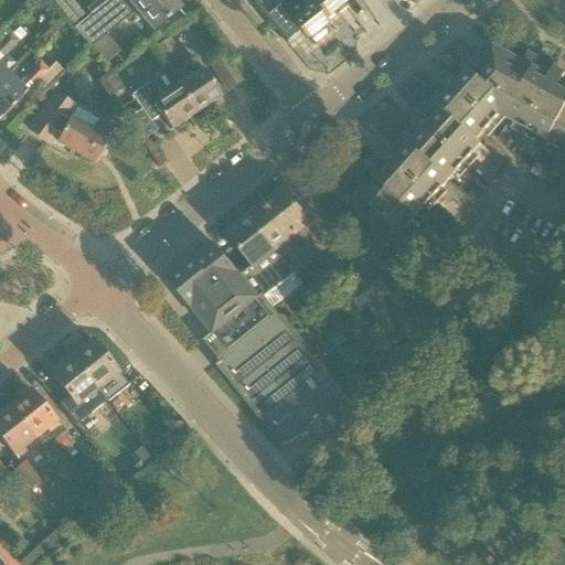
[(60,0),(54,4),(72,25),(84,17),(70,0),(60,0)]
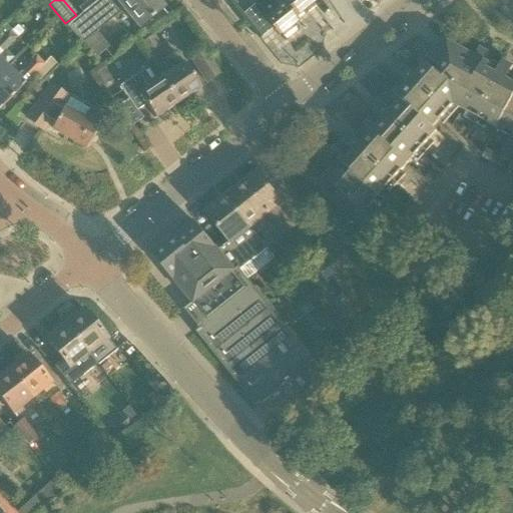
[(100,0),(67,27),(82,43),(123,9),(139,29),(164,9),(156,0),(118,0),(117,0),(100,0)]
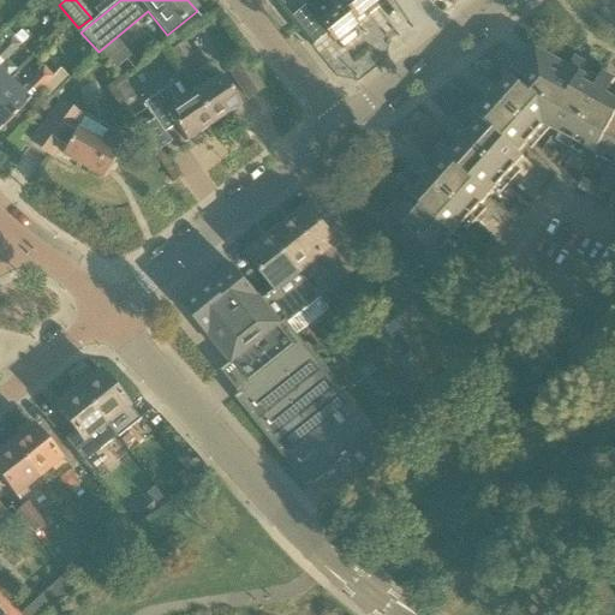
[(314,0),(305,7),(318,24),(334,43),(338,41),(340,45),(353,34),(351,30),(356,27),(352,23),(380,1),(378,0),(314,0)]
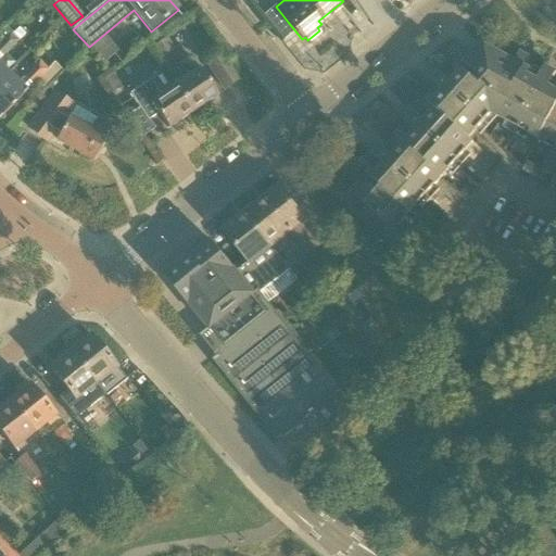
[(0,60),(19,42),(10,34),(4,28),(0,33),(0,81),(8,74),(0,66),(0,60)]
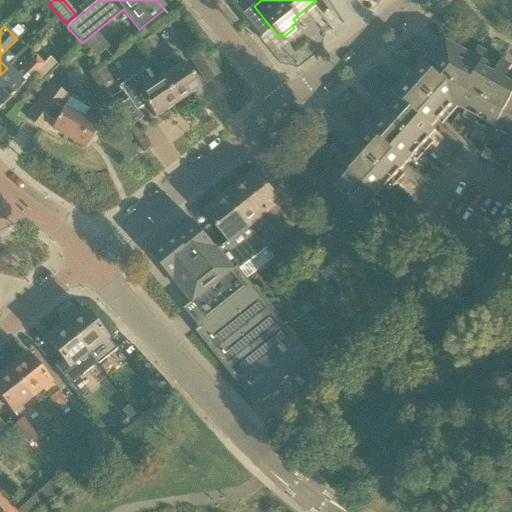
[(350,149),(328,173),(324,177),(339,190),(333,196),(375,234),(384,224),(366,208),(436,131),(432,128),(453,105),(511,137),(499,158),(511,164),(511,161),(511,77),(508,75),(511,67),(511,66),(503,61),(502,61),(497,69),(484,62),(489,53),(479,48),(474,56),(447,42),(427,64),(422,60),(411,72),(404,65),(396,74),(403,81),(392,93),(397,97),(387,108),(379,101),(371,110),(378,117),(358,140),(350,133),(349,134),(342,142),(350,149)]
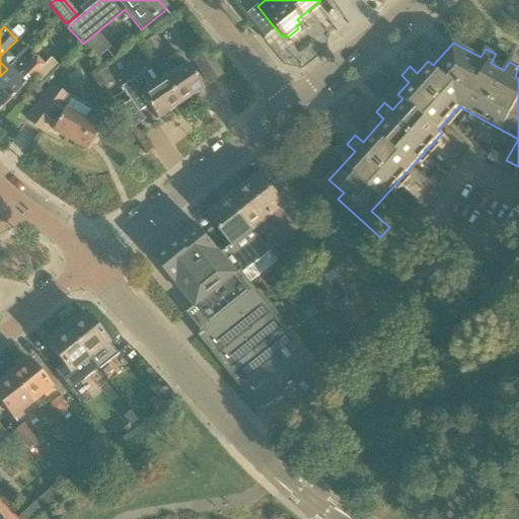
[(193,59),(210,84),(223,75),(206,50),(193,59)]
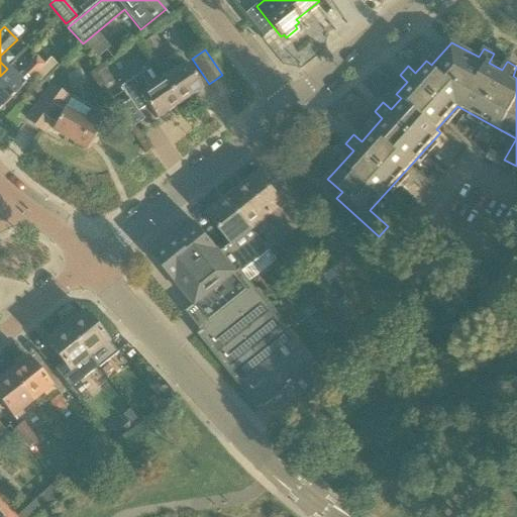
[(158,72),(163,80),(180,104),(202,89),(186,65),(180,57),(172,62),(172,63),(158,72)]
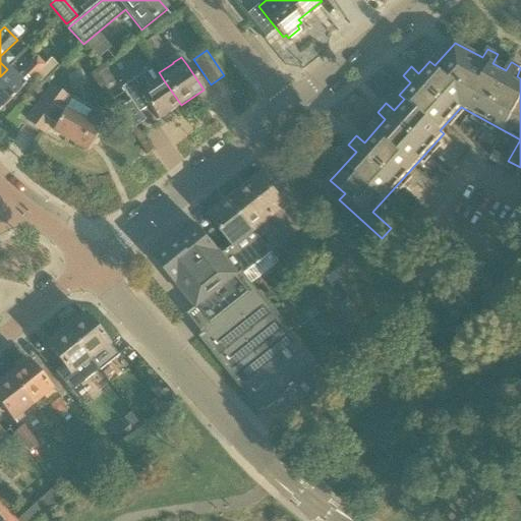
[(37,59),(23,73),(31,80),(36,76),(45,67),(37,59)]
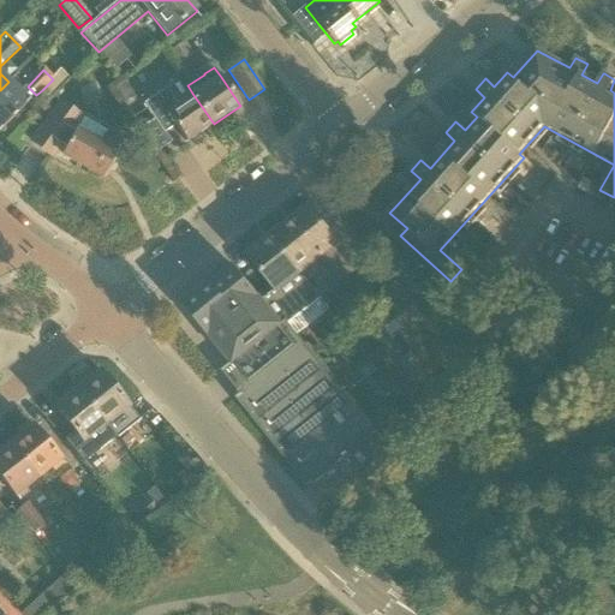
[(53,79),(42,90),(49,97),(69,78),(61,70),(53,79)]
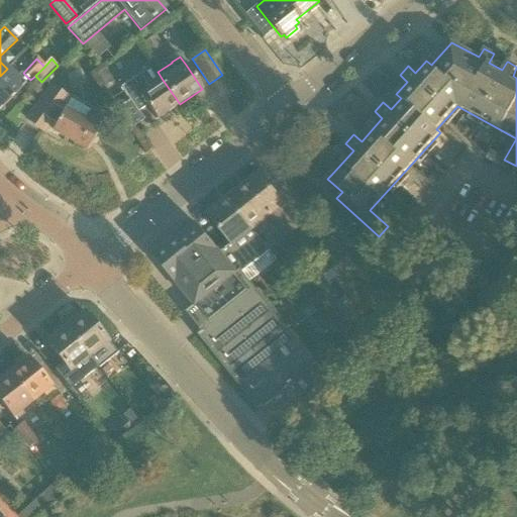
[(0,110),(24,86),(17,79),(7,69),(0,76),(0,110)]
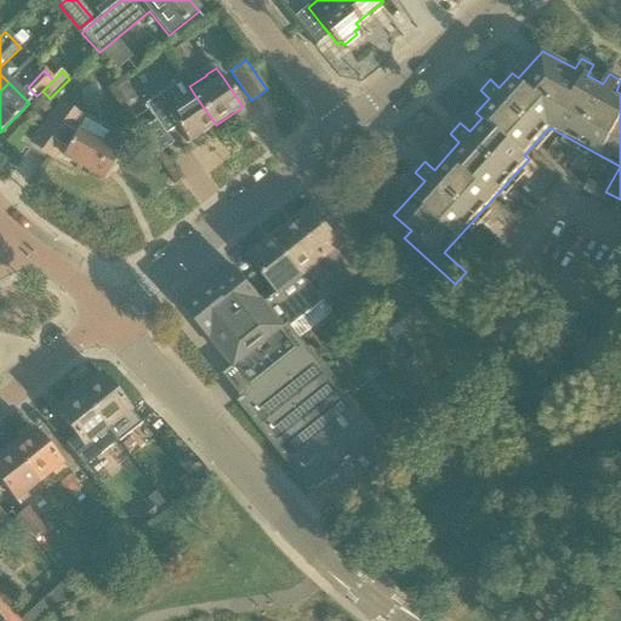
[(165,135),(177,127),(188,144),(216,125),(195,96),(178,107),(167,91),(146,106),(165,135)]
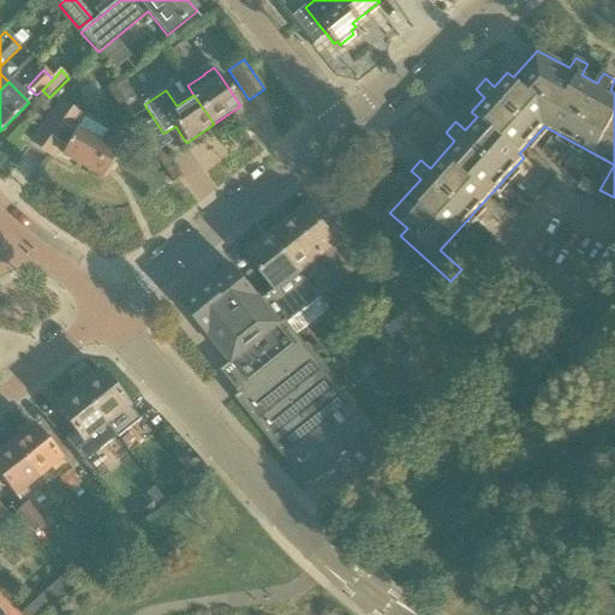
[(107,133),(79,118),(81,117),(61,103),(33,143),(51,156),(55,150),(63,154),(63,156),(103,179),(111,167),(109,166),(124,142),(107,132),(107,133)]
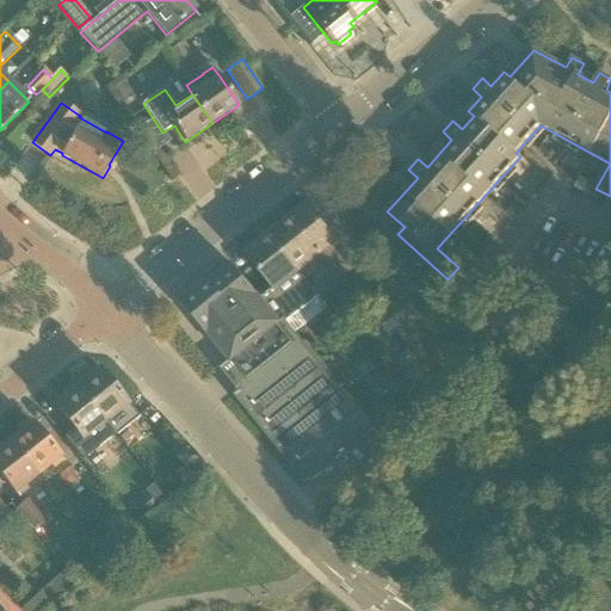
[(294,218),(340,281),(352,271),(332,246),(335,242),(308,208),(304,210),(302,207),(292,214),(295,217),(294,218)]
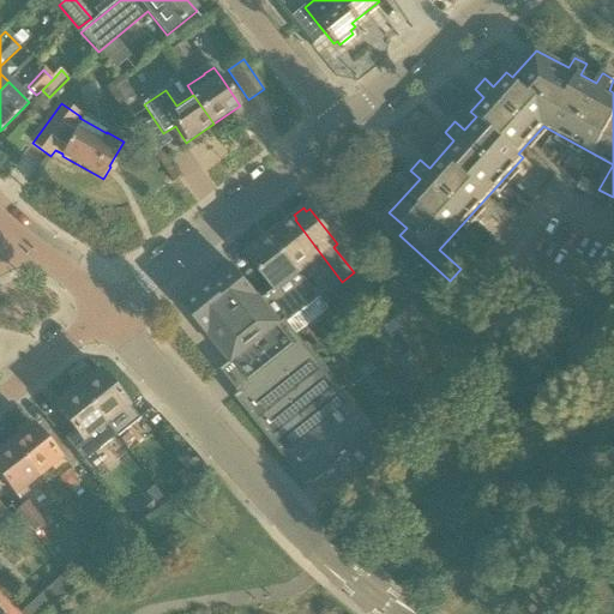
[(331,290),(342,282),(295,220),(284,228),(282,226),(272,233),(275,235),(272,238),(300,274),(312,265),(331,290)]
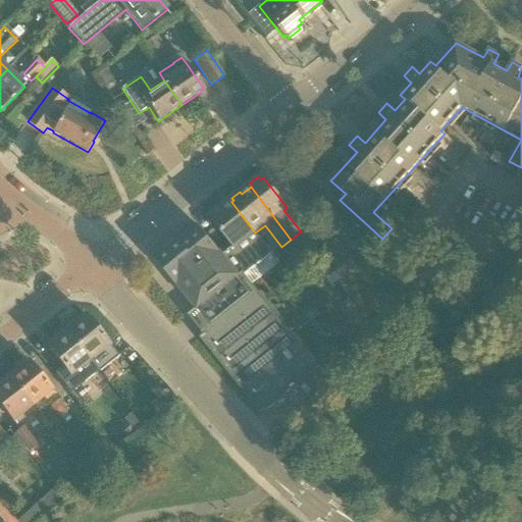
[(255,232),(231,202),(222,209),(220,206),(212,212),(214,215),(212,217),(235,247),(228,252),(247,274),(272,254),(255,232)]
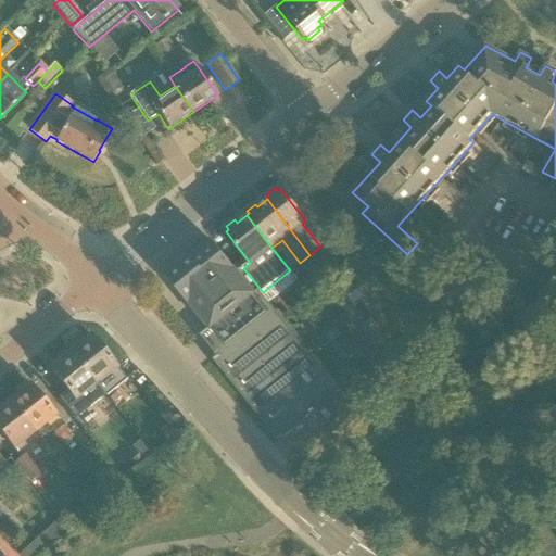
[(263,292),(243,268),(237,273),(212,242),(191,258),(190,256),(166,275),(189,304),(190,304),(211,329),(212,330),(214,328),(228,346),(218,354),(217,352),(216,353),(285,439),(304,422),(318,439),(355,408),(262,293),(263,292)]
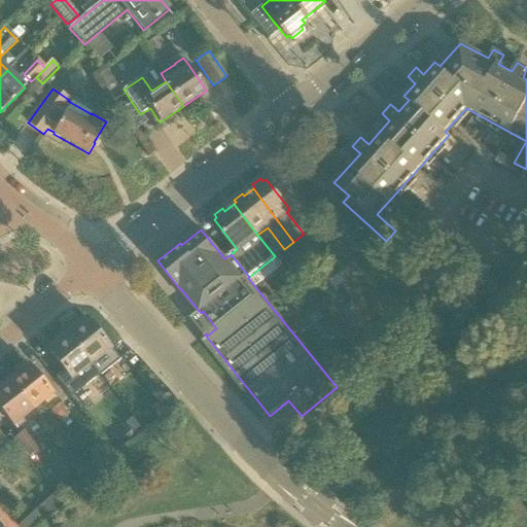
[(362,272),(355,262),(340,244),(324,256),(345,282),(346,285),(362,272)]
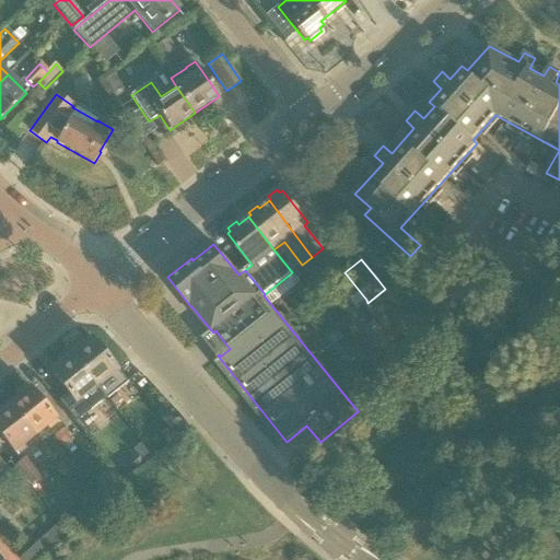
[(356,308),(366,300),(345,272),(334,280),(356,308)]
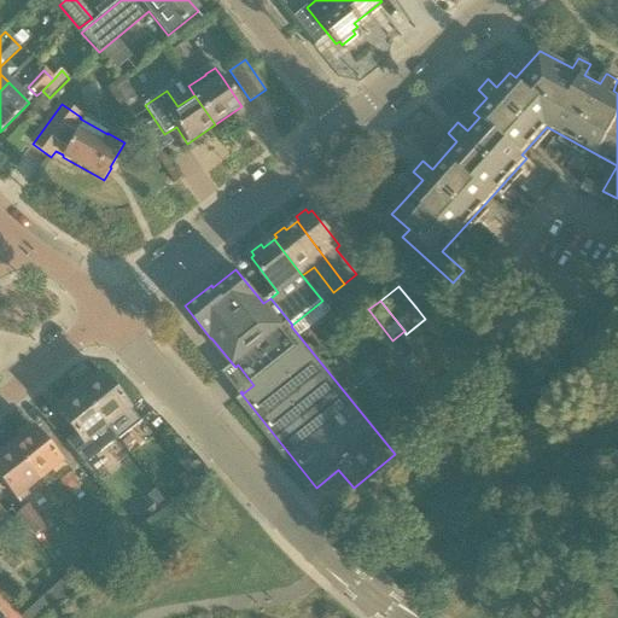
[(75,388),(105,426),(128,408),(101,374),(91,383),(87,378),(75,388)]
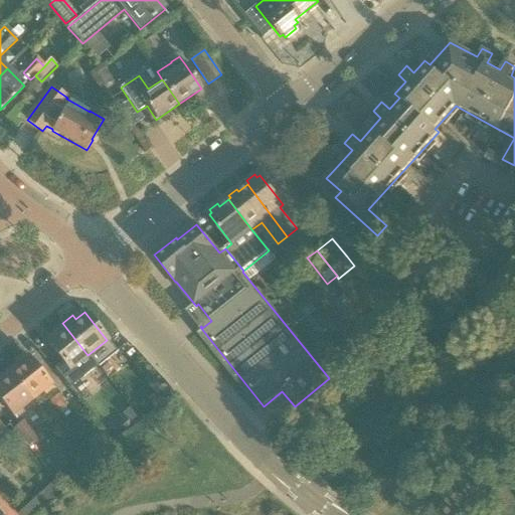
[(69,370),(88,355),(62,323),(52,331),(55,335),(46,342),(69,370)]
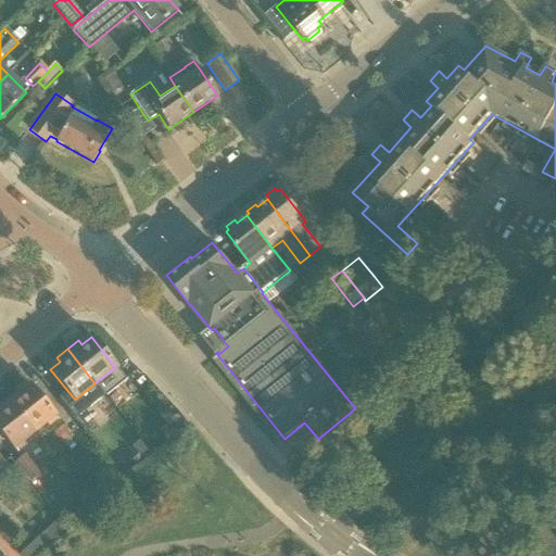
[(10,402),(34,432),(46,422),(49,426),(58,419),(29,386),(26,382),(16,390),(20,394),(10,402)]
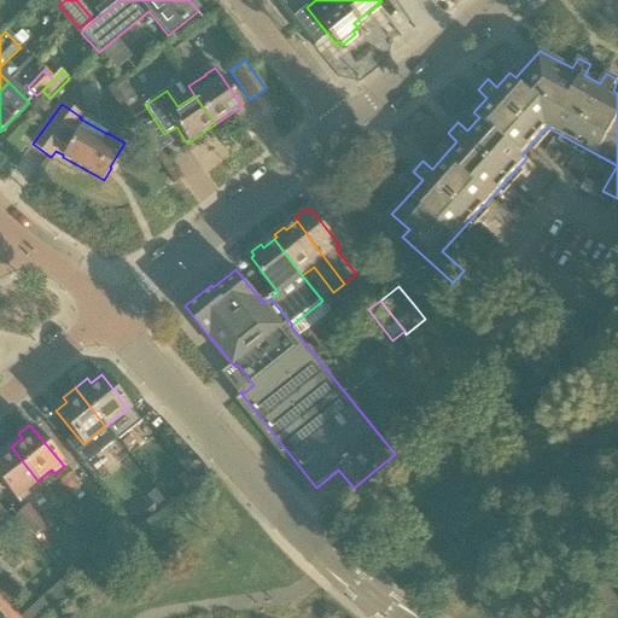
[(101,474),(129,454),(111,429),(82,450),(101,474)]
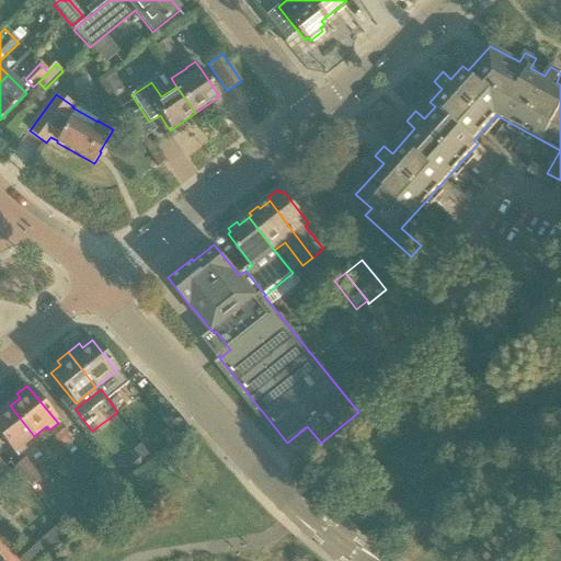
[(22,446),(34,436),(10,405),(0,412),(0,435),(16,456),(25,449),(22,446)]
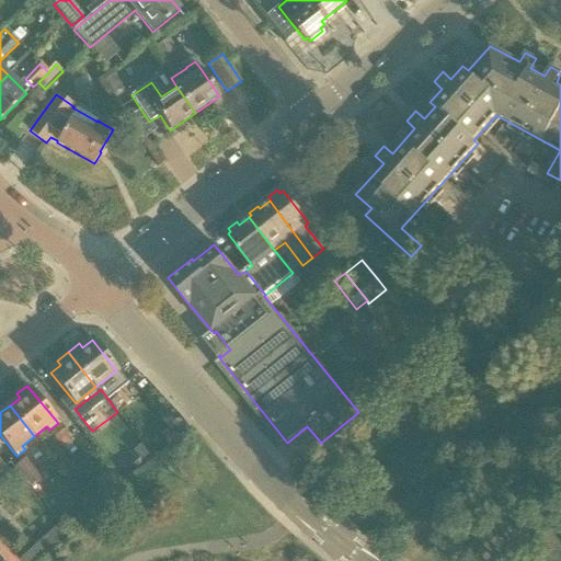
[(57,437),(65,447),(72,442),(64,431),(57,437)]
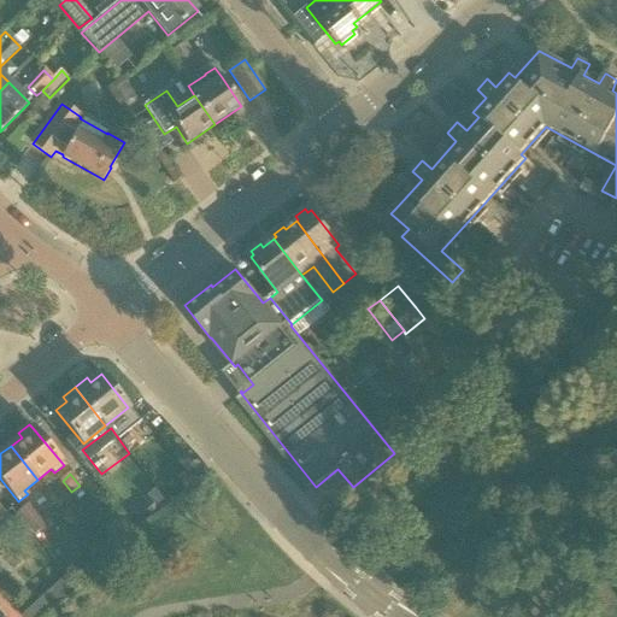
[(171,503),(186,492),(177,481),(163,492),(171,503)]
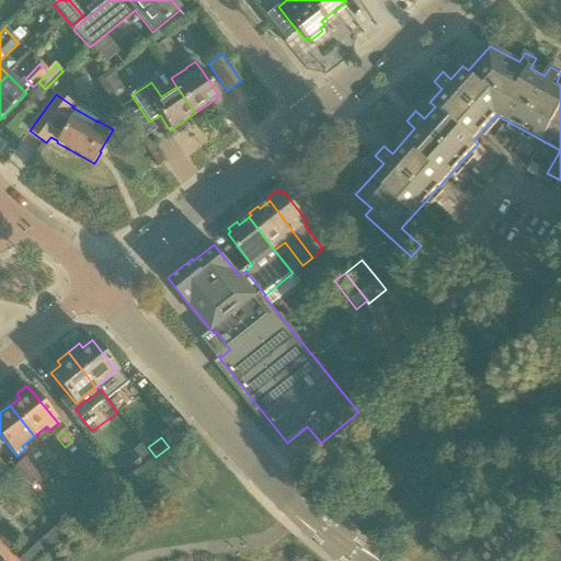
[(42,479),(27,460),(26,459),(14,469),(31,488),(42,479)]
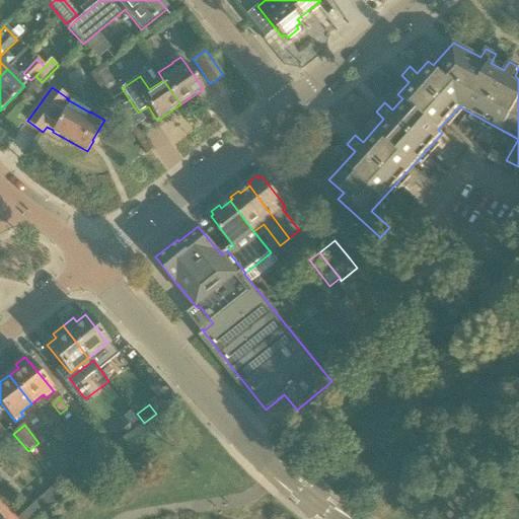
[(41,498),(51,509),(65,496),(56,485),(41,498)]
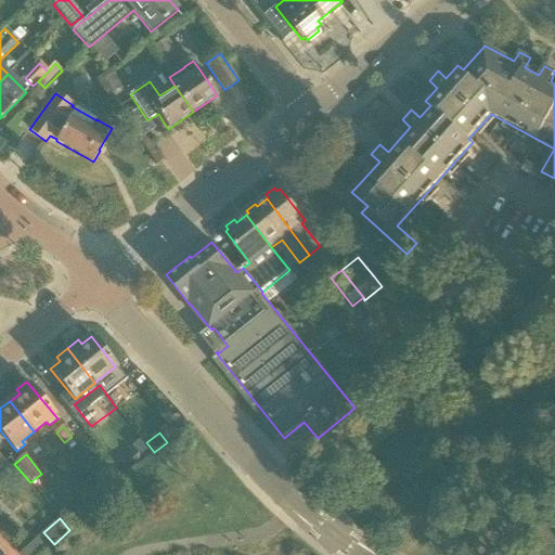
[(17,554),(18,554),(12,549),(0,534),(0,551),(3,554),(17,554)]
